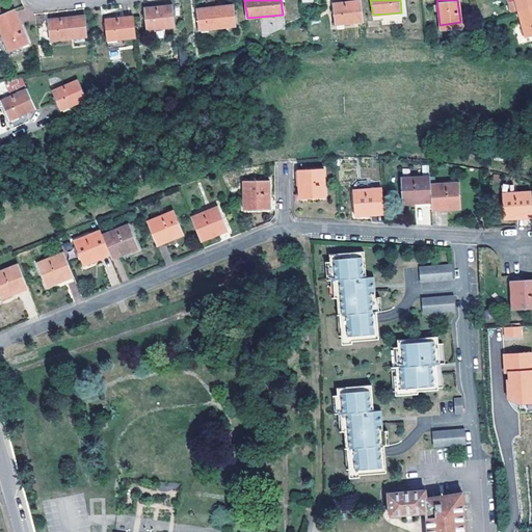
[(507,4),(510,12),(516,11),(531,6),(531,0),(513,0),(514,1),(507,4)]
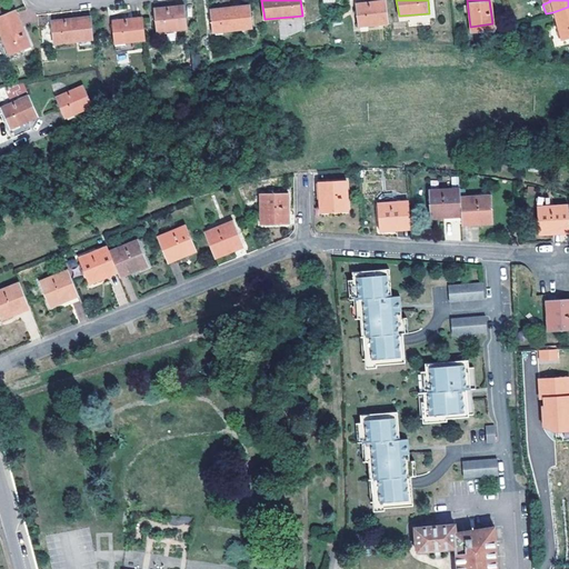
[(388,25),(386,2),(355,6),(357,28),(388,25)]
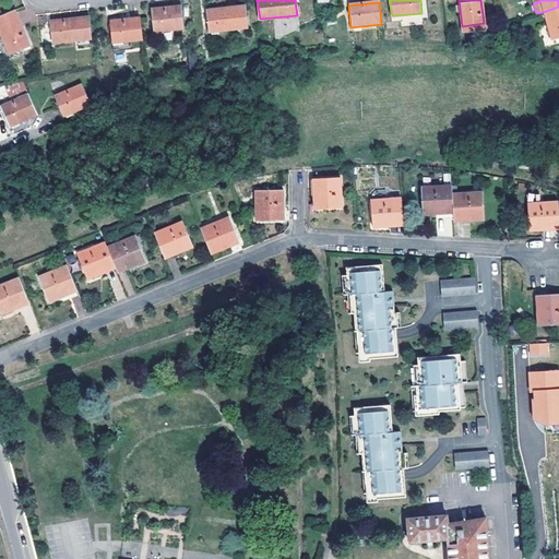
[(245,6),(206,10),(210,32),(248,27),(245,6)]
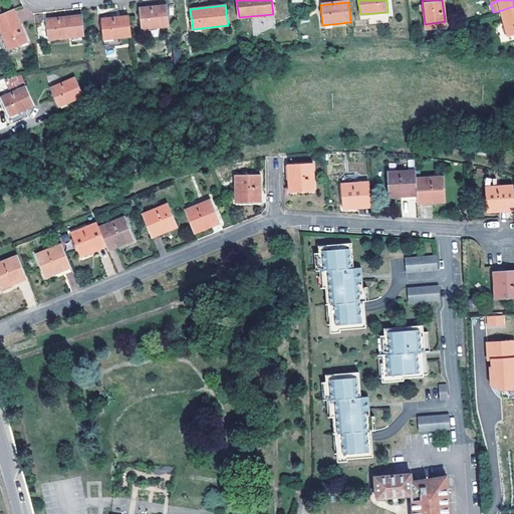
[(169,26),(167,6),(140,9),(142,29),(169,26)]
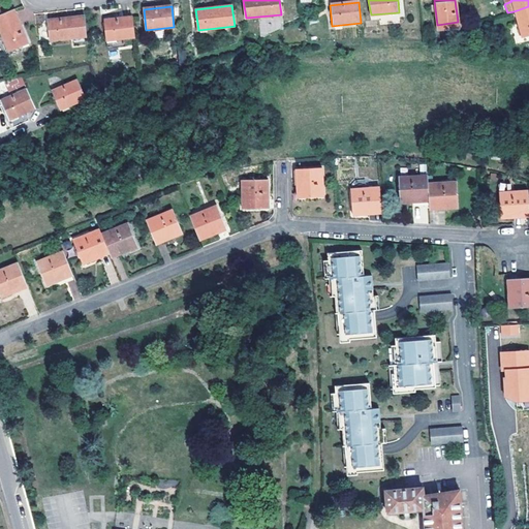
[(528,34),(528,6),(514,11),(521,37),(528,34)]
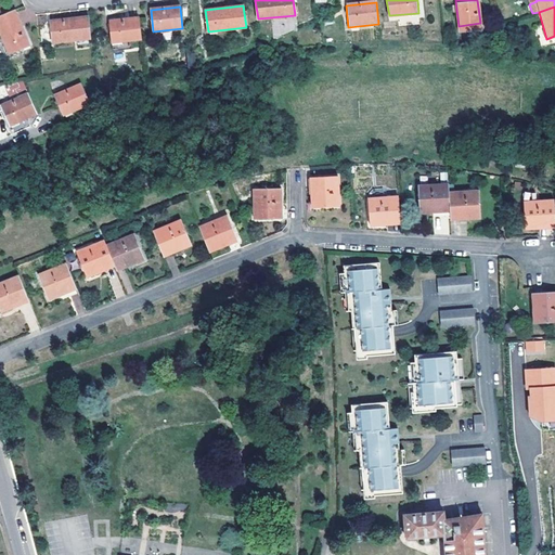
[(14,10),(0,15),(0,34),(9,54),(28,46),(14,10)]
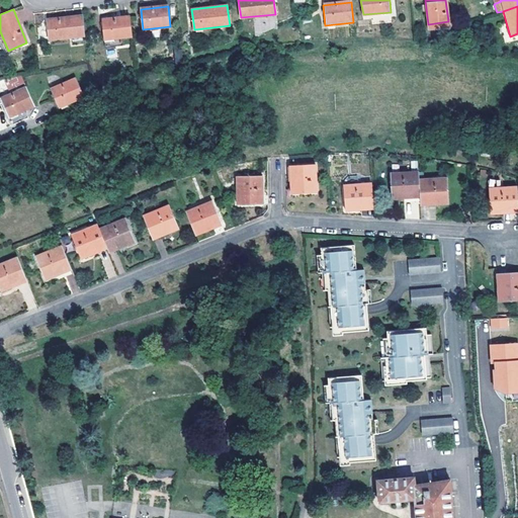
[(84,35),(82,15),(47,19),(49,39),(84,35)]
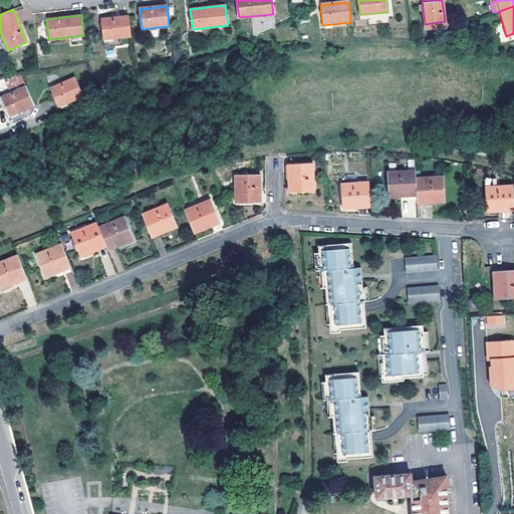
[(131,37),(129,16),(101,19),(103,40),(131,37)]
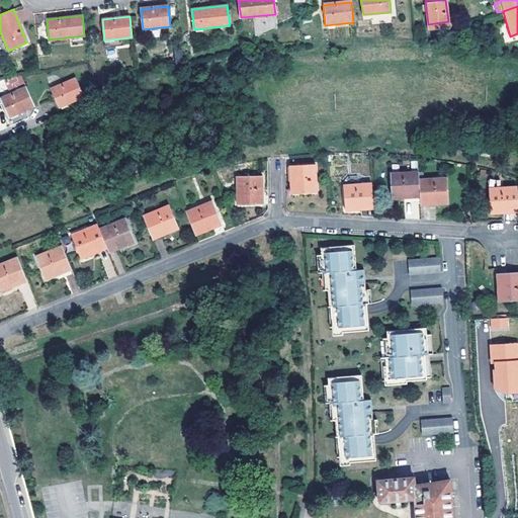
[(5,80),(9,90),(25,84),(21,75),(5,80)]
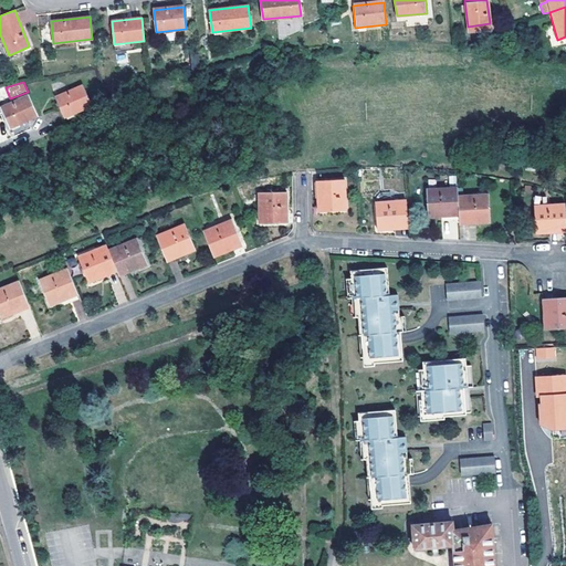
[(81,83),(52,95),(62,116),(90,104),(81,83)]
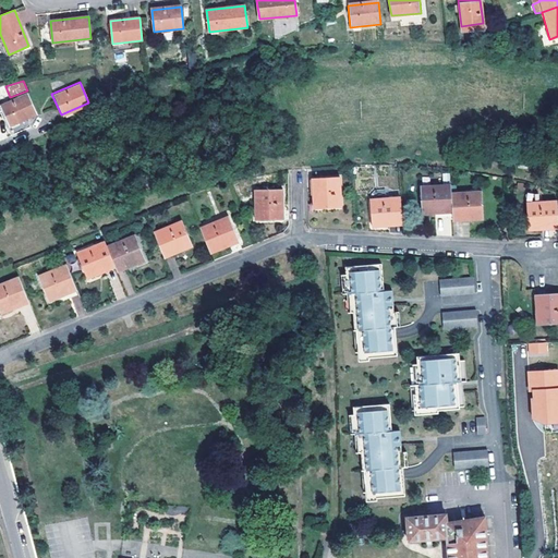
[(10,124),(26,117),(37,112),(28,92),(1,104),(10,124)]
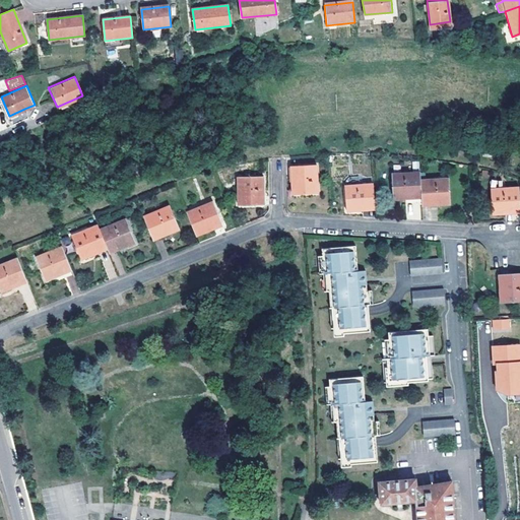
[(316,163),(289,163),(291,191),(317,190),(316,163)]
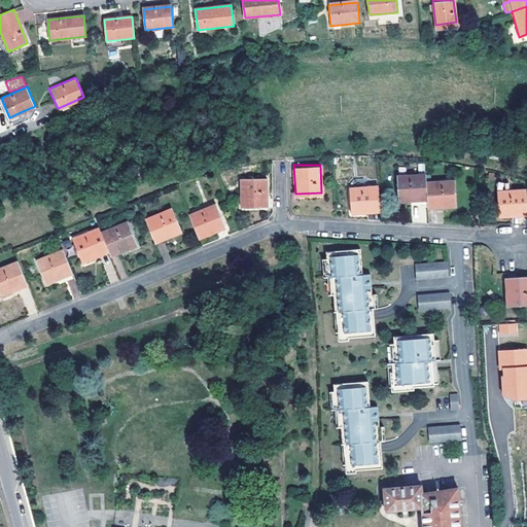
[(239,176),(238,205),(265,205),(266,177),(239,176)]
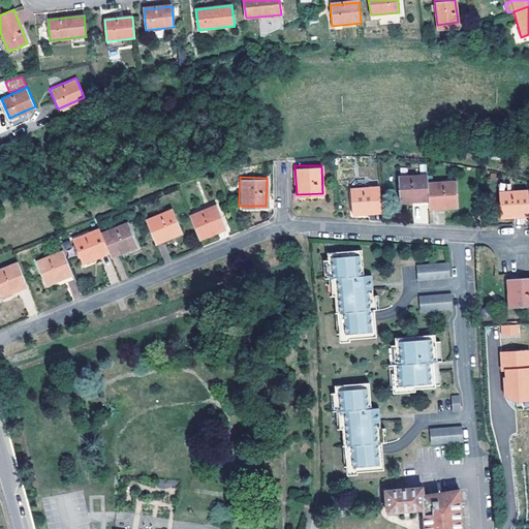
[(427,185),(427,178),(398,179),(399,205),(428,203),(427,185)]
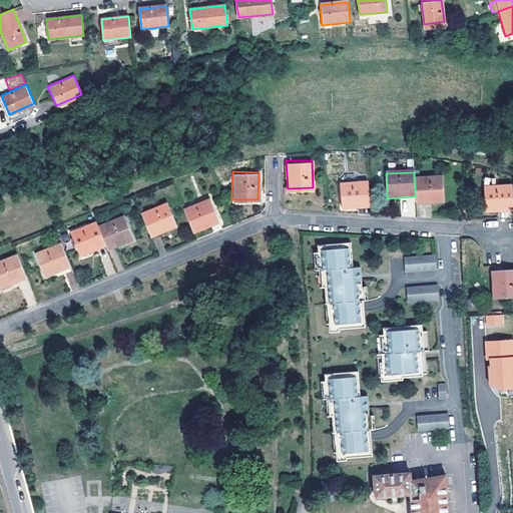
[(415,196),(416,204),(443,202),(442,178),(414,179),(415,196)]
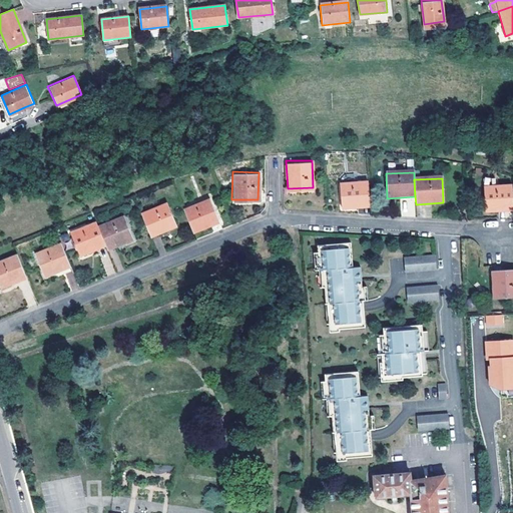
[(342,208),(370,206),(368,180),(340,183),(342,208)]
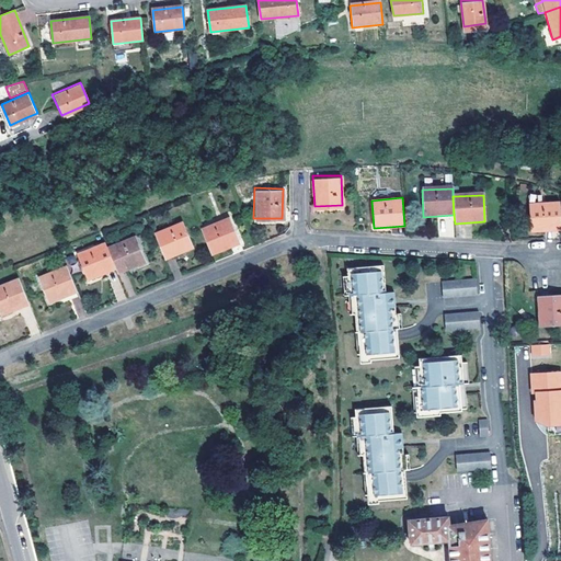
[(560,227),(560,203),(528,205),(530,231),(560,228),(560,227)]
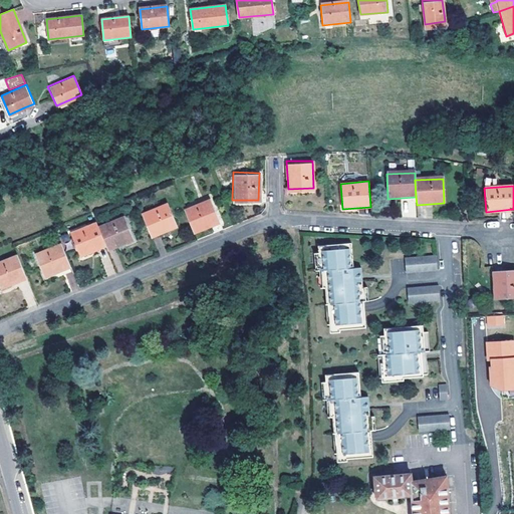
[(183,208),(193,232),(218,222),(209,197),(183,208)]
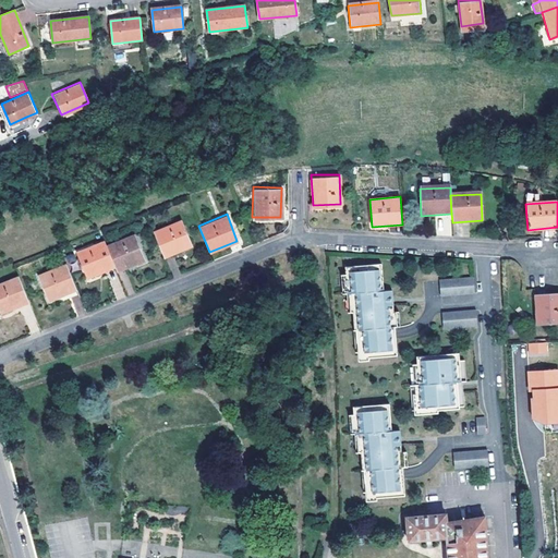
[(152,230),(162,256),(191,244),(180,219),(152,230)]
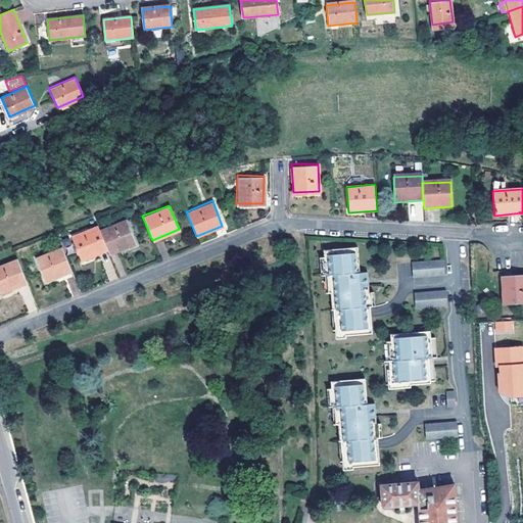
[(106,248),(107,251),(134,241),(124,218),(98,228),(106,248)]
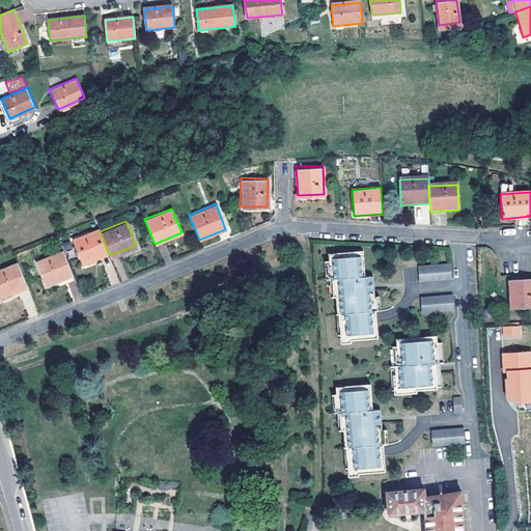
[(100,231),(98,227),(72,239),(81,262),(108,252),(100,231)]
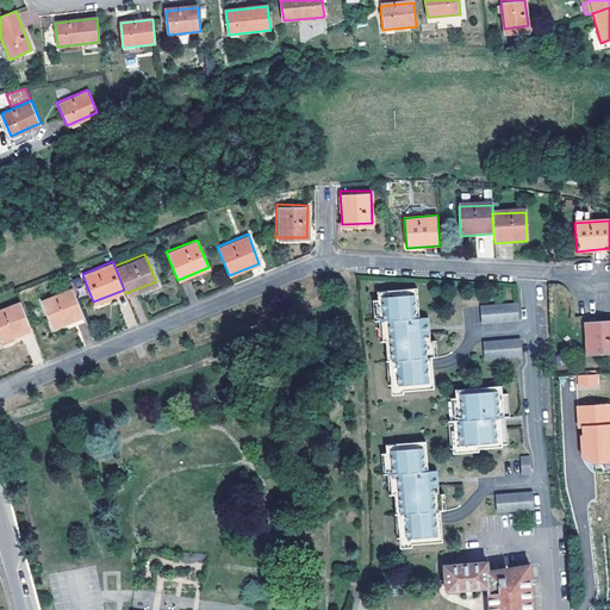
[(51,327),(82,315),(70,287),(41,299),(51,327)]
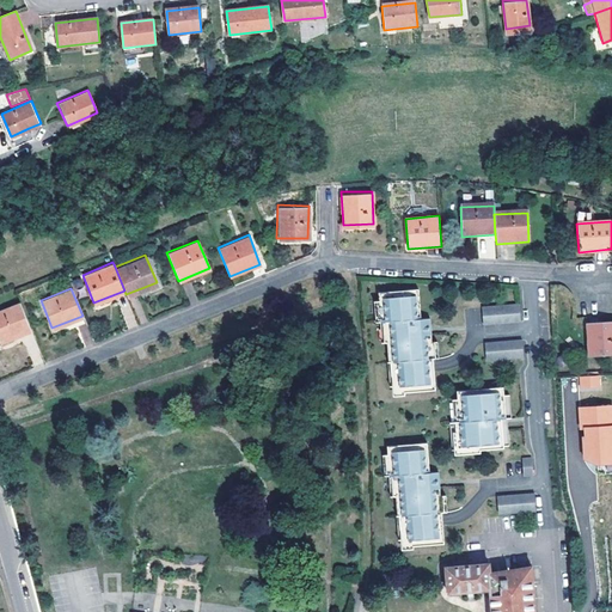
[(435,293),(396,295),(396,297),(398,322),(393,322),(395,341),(396,362),(391,362),(393,384),(395,393),(434,390),(432,360),(436,359),(435,343),(439,343),(439,335),(438,318),(435,293)]
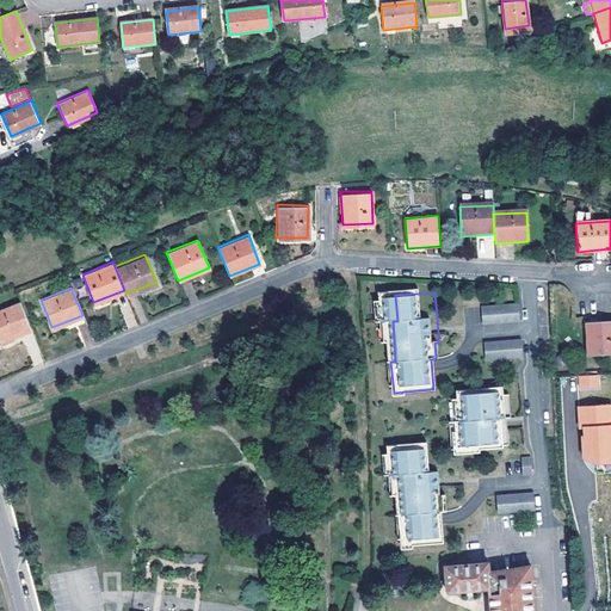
[(0,340),(29,329),(18,301),(0,308),(0,340)]
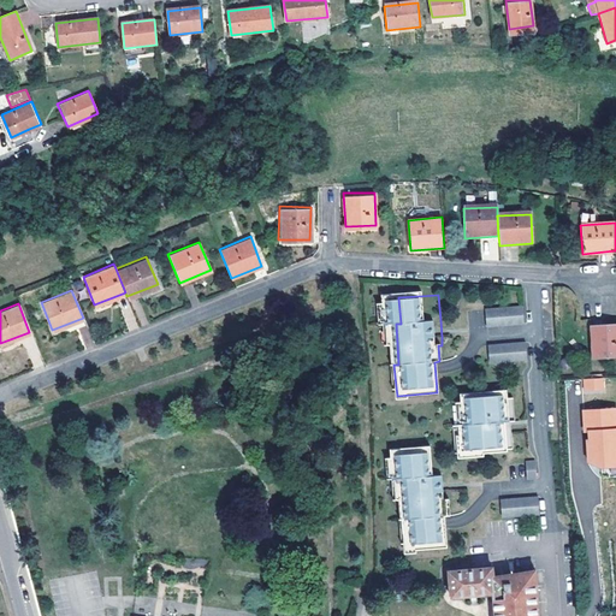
[(484,308),(485,326),(522,324),(521,306),(484,308)]
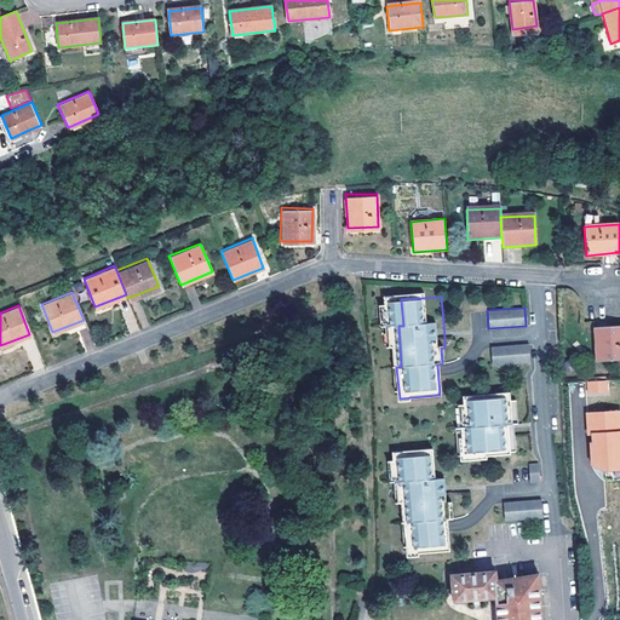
[(619,328),(593,329),(596,362),(619,360),(619,328)]
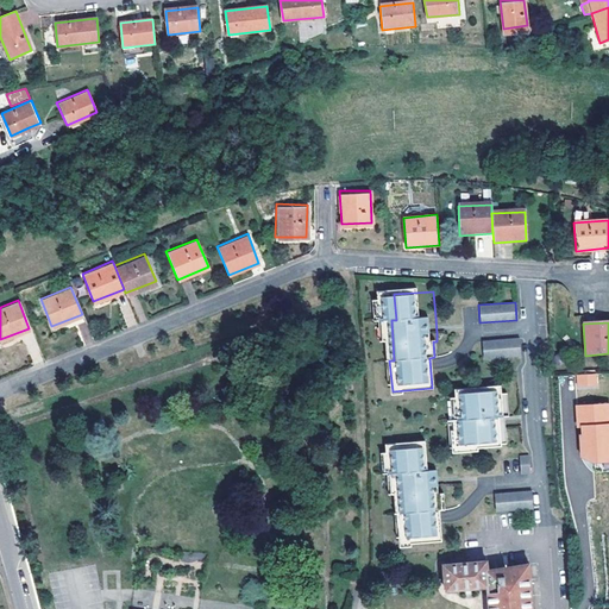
[(518,338),(482,340),(483,358),(520,356),(518,338)]
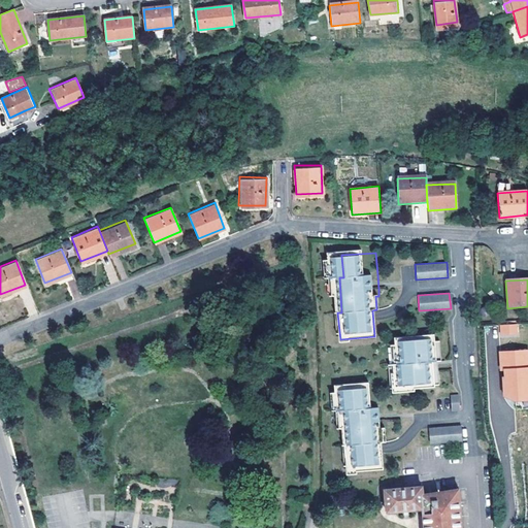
[(518,320),(506,321),(507,333),(519,332),(518,320)]
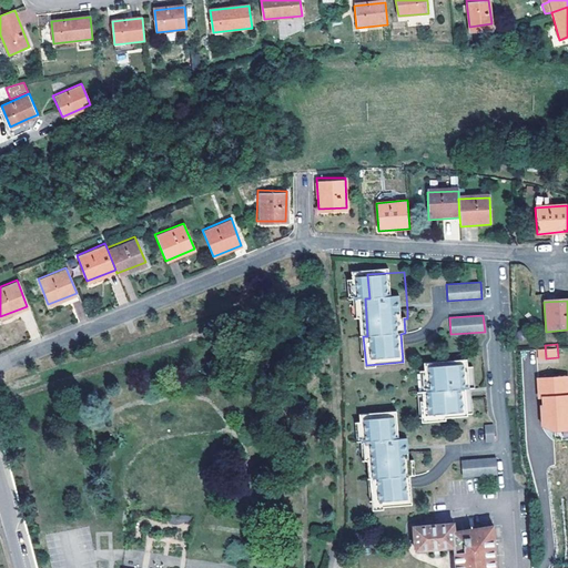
[(466,359),(423,362),(424,369),(424,376),(425,391),(422,391),(422,403),(423,417),(424,419),(466,415),(466,414),(466,408),(464,388),(468,388),(466,366),(466,359)]
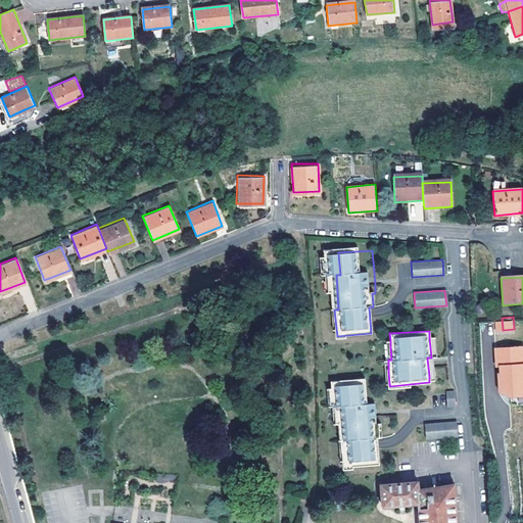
[(522,395),(522,345),(493,347),(495,367),(496,367),(498,397),(522,395)]
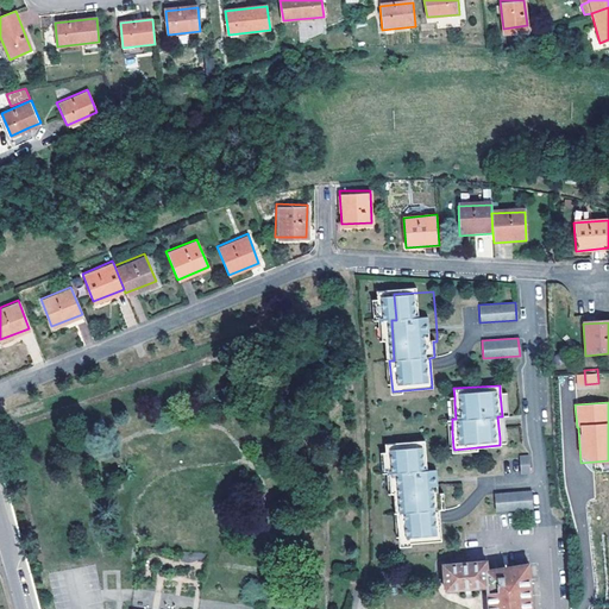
[(434,434),(447,434),(447,420),(447,419),(434,419),(434,434)]
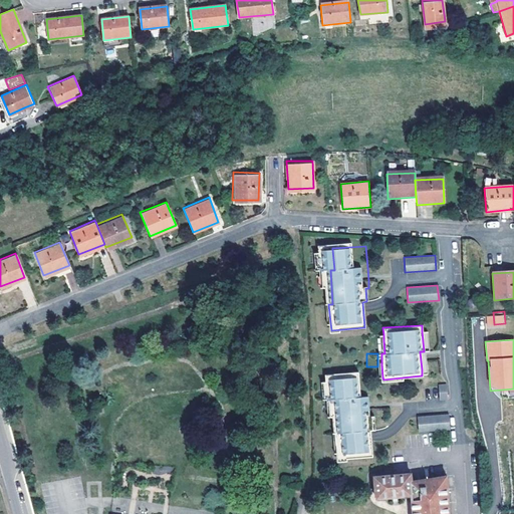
[(359,397),(357,371),(324,374),(324,382),(325,401),(329,400),(330,404),(363,404),(363,397),(359,397)]
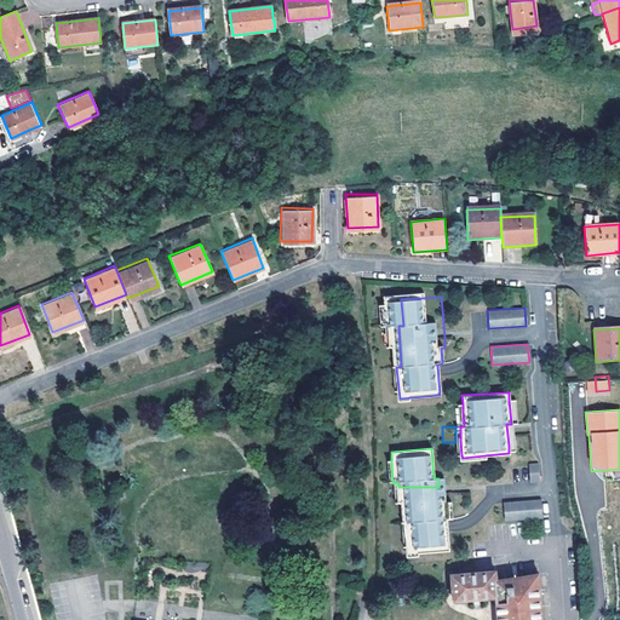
[(538,463),(528,464),(529,482),(539,481),(538,463)]
